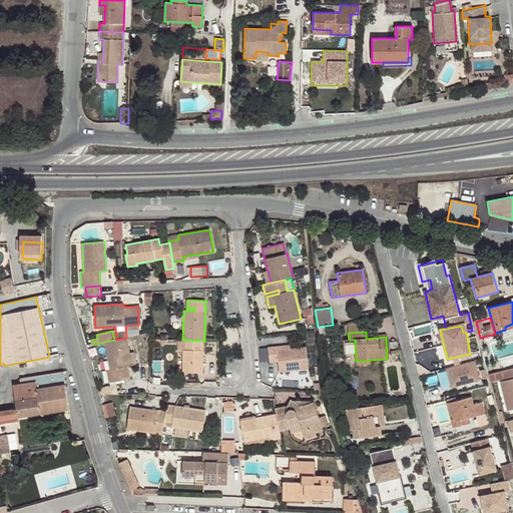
[(130,353),(127,337),(126,338),(121,339),(116,340),(114,340),(99,343),(99,346),(105,345),(110,370),(106,371),(109,383),(129,379),(128,371),(118,373),(117,369),(127,367),(133,366),(130,353)]
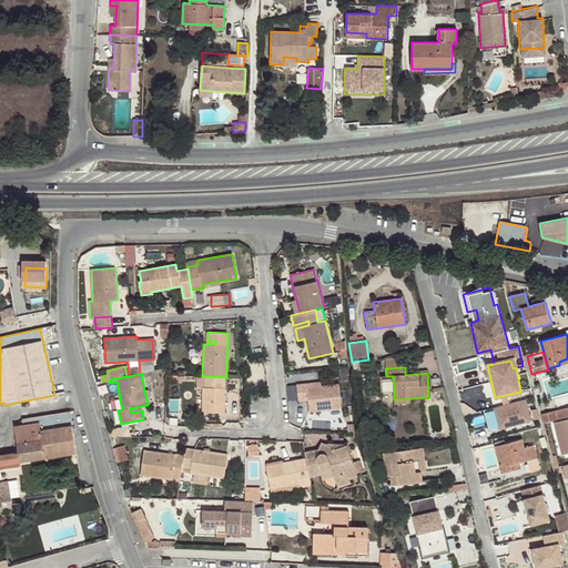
[(225,377),(205,376),(205,388),(202,388),(202,413),(225,413),(225,377)]
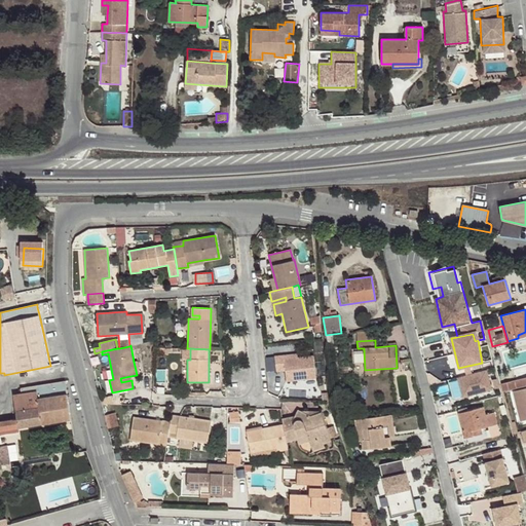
[(285,360),(284,355),(274,357),(276,372),(286,371),(287,381),(316,378),(313,355),(298,358),(285,360)]
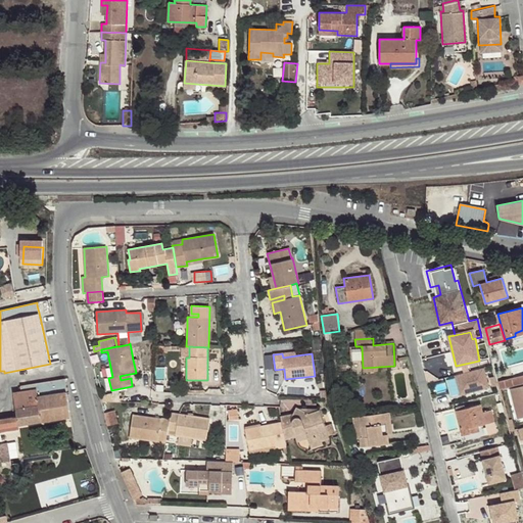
[(322,358),(315,359),(316,371),(324,370),(322,358)]
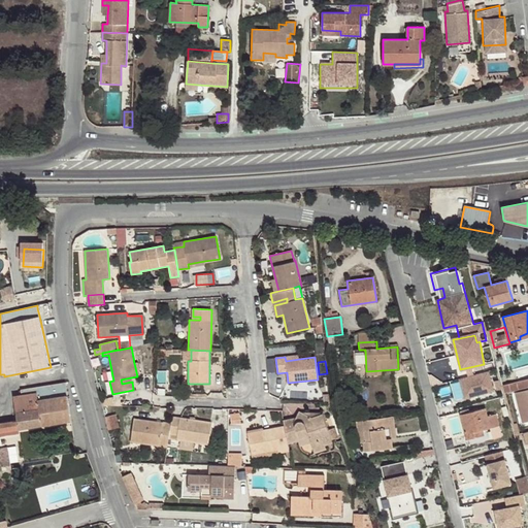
[(489,371),(460,380),(465,398),(494,390),(489,371)]
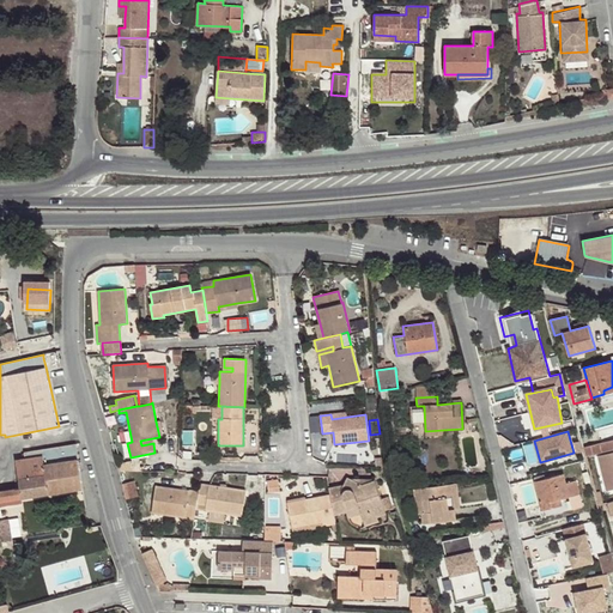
[(612,449),(612,439),(601,443),(604,451),(612,449)]
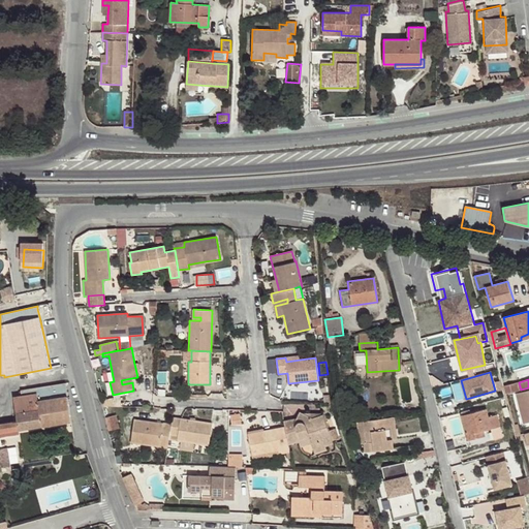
[(22,391),(23,396),(37,394),(38,400),(67,396),(65,383),(22,391)]
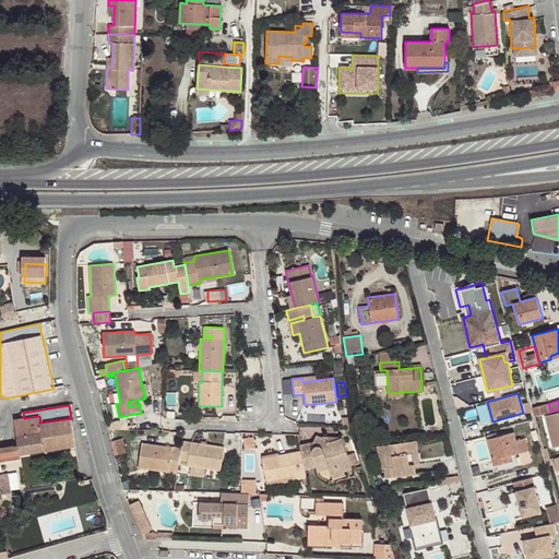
[(546,405),(533,408),(535,416),(548,413),(546,405)]
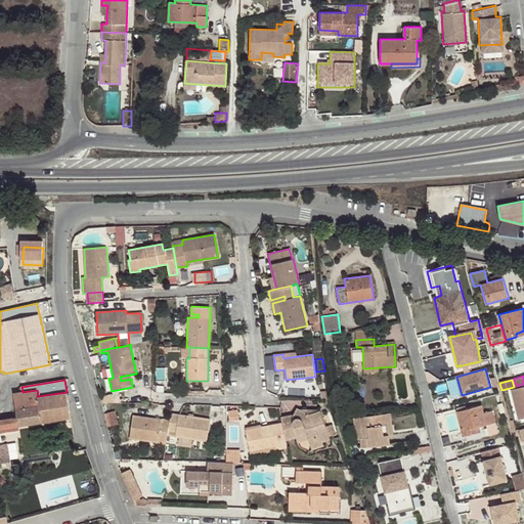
[(523,387),(511,390),(518,420),(523,418),(523,387)]
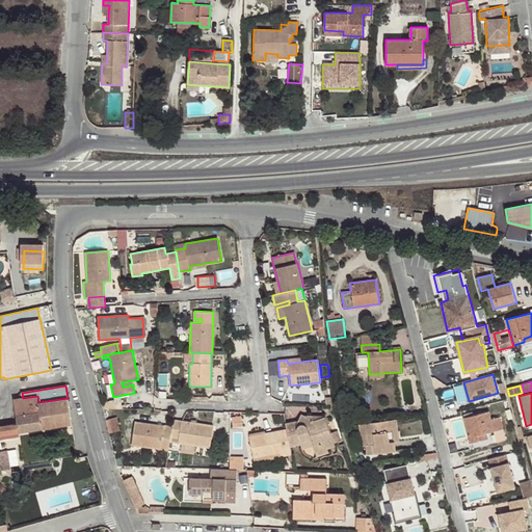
[(7,425),(0,426),(0,439),(20,436),(19,432),(43,428),(38,402),(37,396),(23,398),(15,400),(18,424),(7,425)]
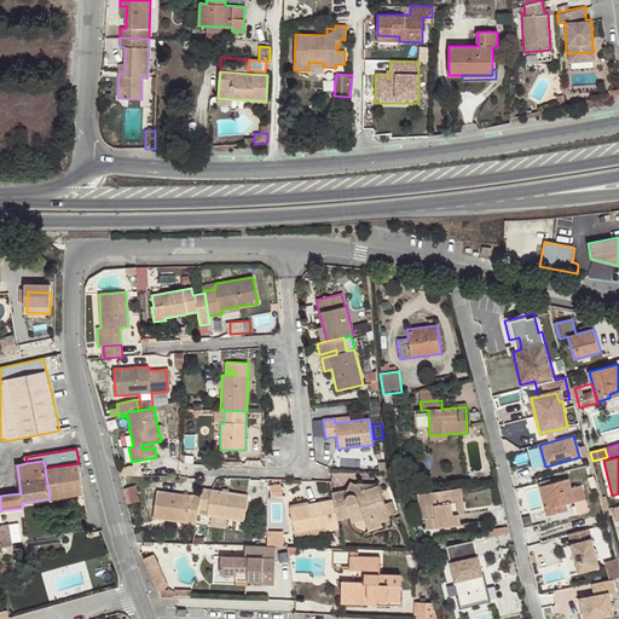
[(45,468),(50,498),(84,493),(79,463),(45,468)]
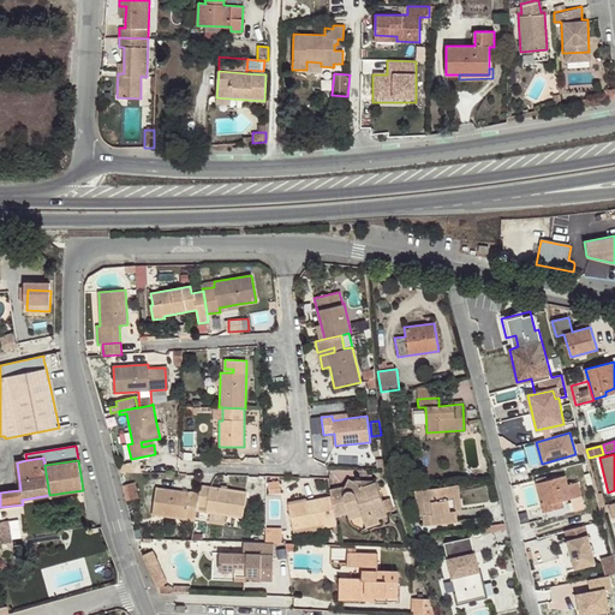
[(566,476),(536,484),(544,512),(563,507),(562,501),(581,496),(578,482),(567,485),(566,476)]
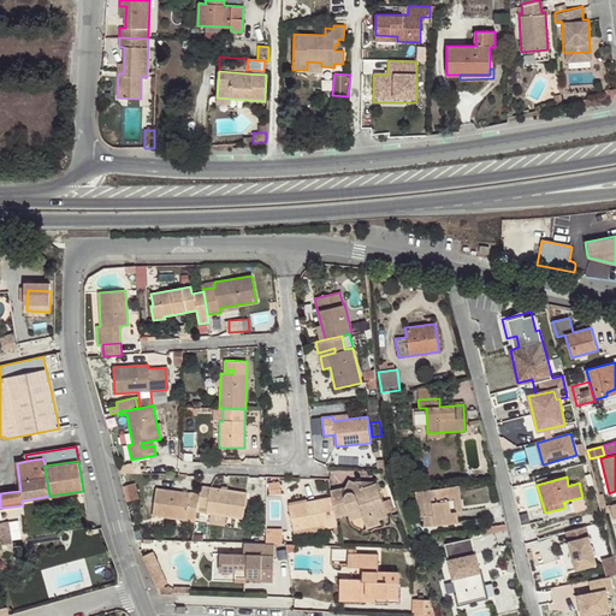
[(345,487),(331,491),(332,497),(336,519),(349,514),(360,509),(362,516),(367,528),(380,523),(379,519),(389,516),(386,514),(383,502),(377,484),(363,487),(349,479),(345,487)]
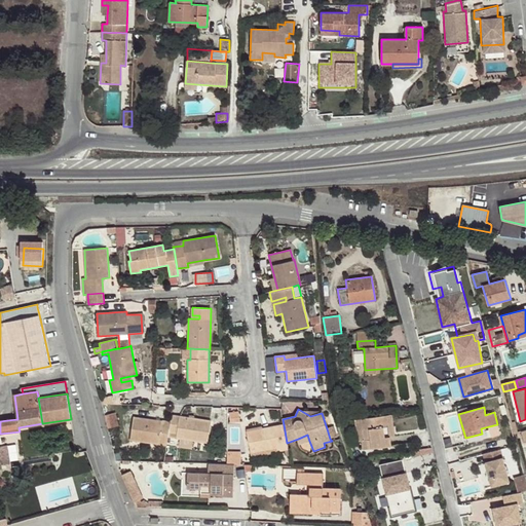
[(211,420),(171,415),(170,421),(168,433),(177,434),(176,439),(180,439),(193,441),(208,443),(211,420)]
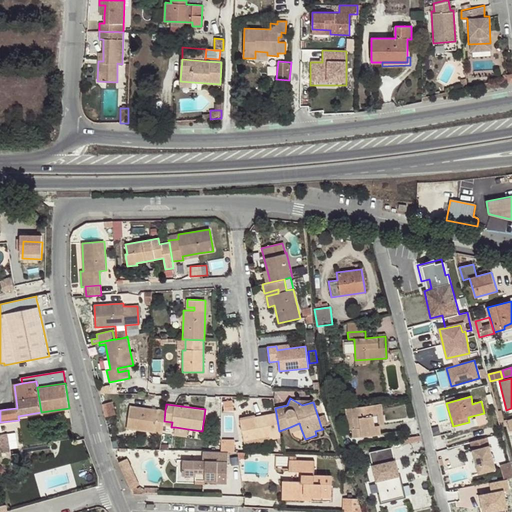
[(377,404),(345,408),(348,429),(352,429),(353,438),(380,434),(379,426),(375,427),(373,416),(378,415),(377,404)]
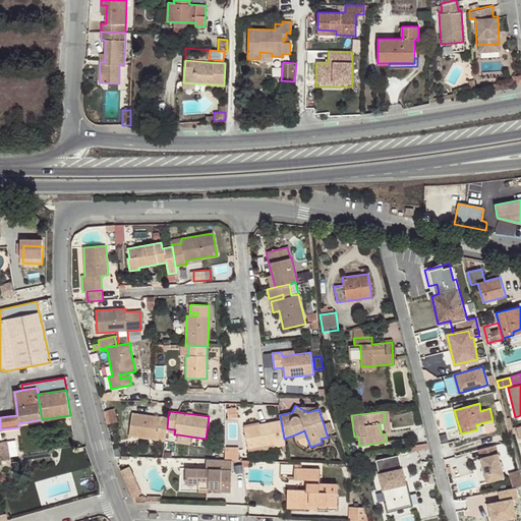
[(391,432),(388,411),(384,411),(385,422),(380,423),(382,435),(386,433),(391,432)]
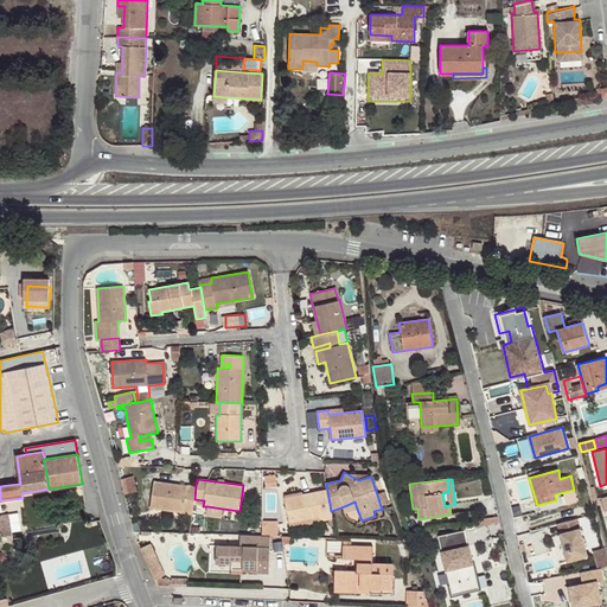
[(149,508),(192,515),(195,499),(196,486),(154,481),(149,508)]
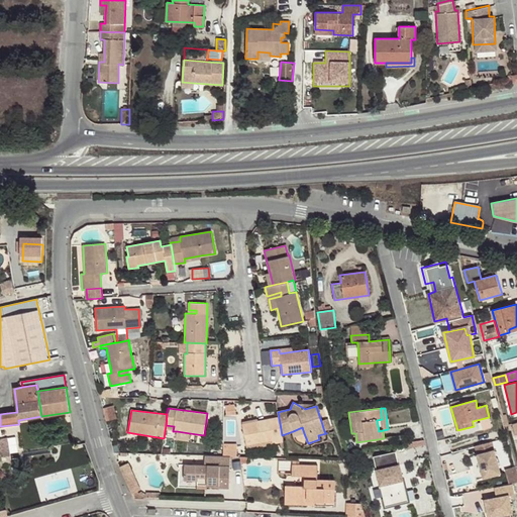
[(273,444),(283,442),(282,435),(279,417),(241,424),(246,445),(254,443),(272,440),(273,444)]
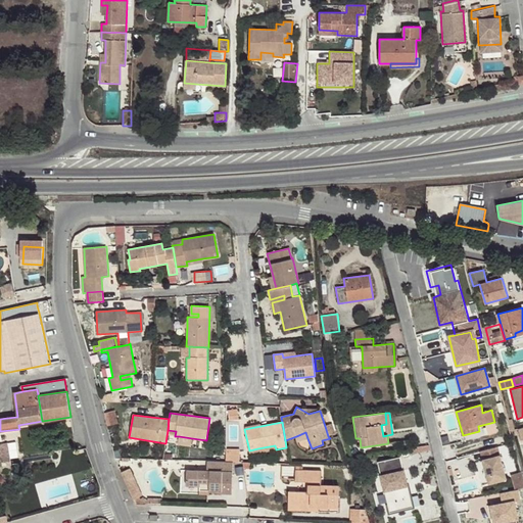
[(325,426),(328,436),(335,434),(331,424),(325,426)]
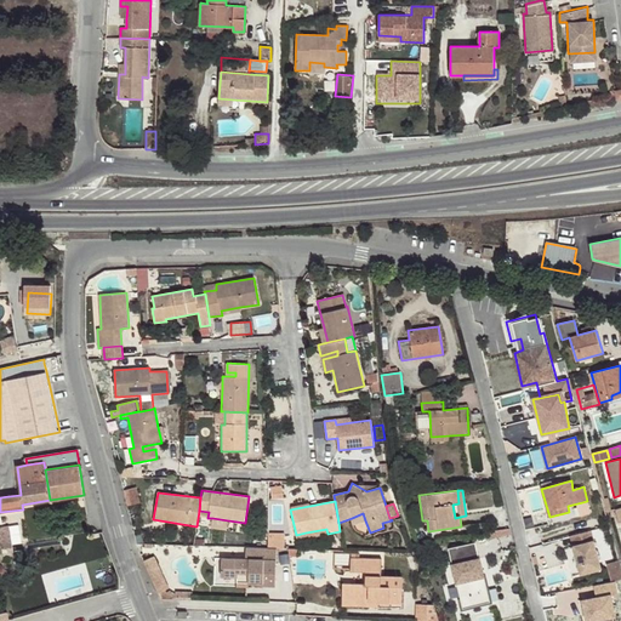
[(363,513),(352,518),(354,524),(365,520),(363,513)]
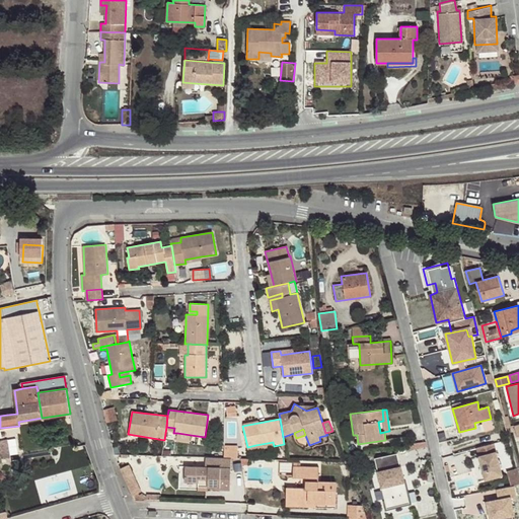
[(190,443),(191,435),(177,433),(176,441),(190,443)]
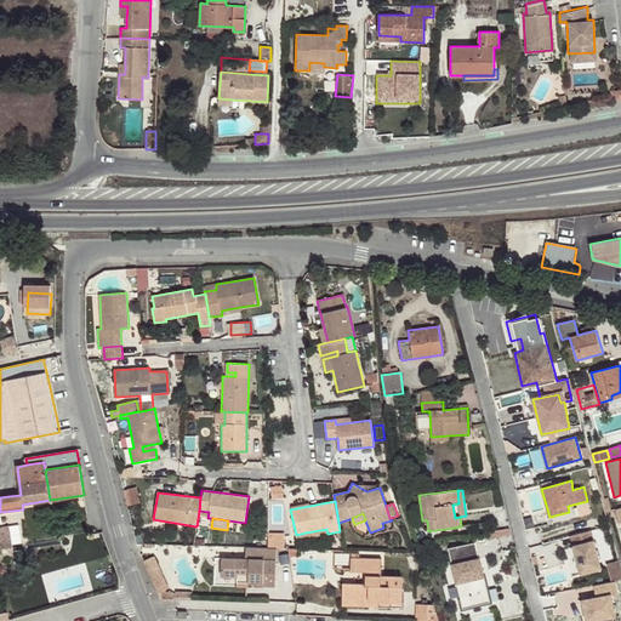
[(0,527),(0,535),(3,550),(13,547),(10,525),(0,527)]
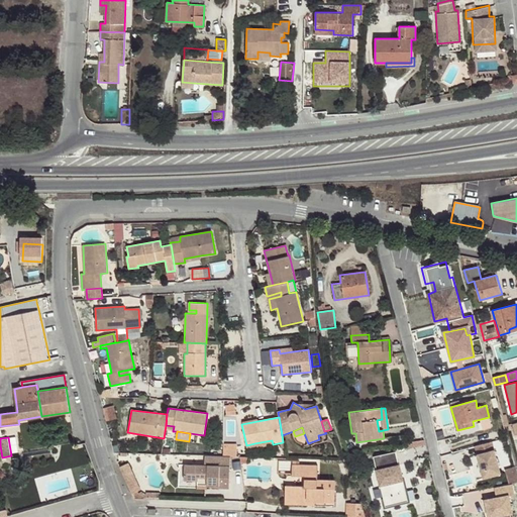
[(492,442),(476,446),(483,478),(500,474),(492,442)]
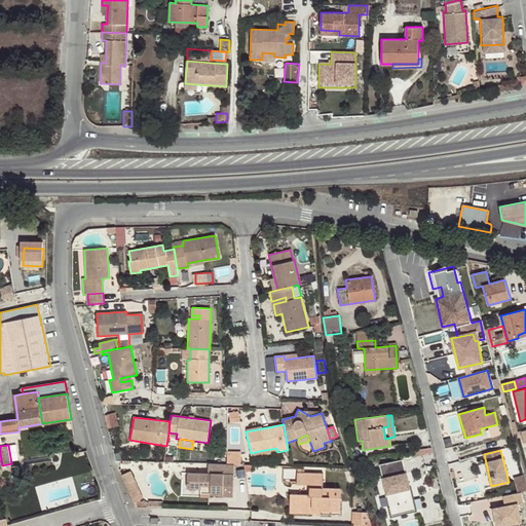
[(231,452),(227,452),(227,464),(234,464),(241,464),(240,452),(231,452)]
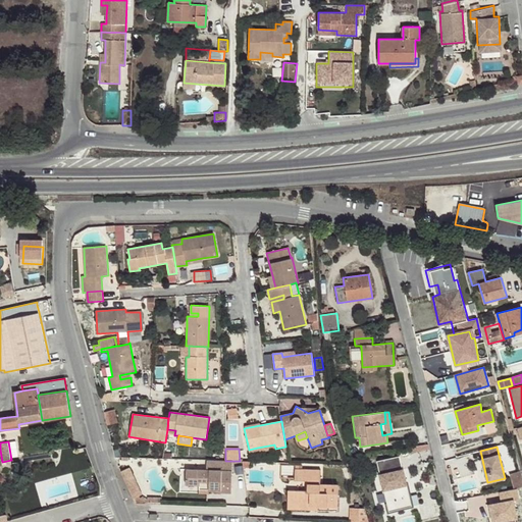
[(225,461),(207,460),(207,470),(187,469),(187,484),(200,485),(199,492),(209,493),(209,492),(209,489),(221,490),(221,492),(231,492),(232,461),(225,461)]
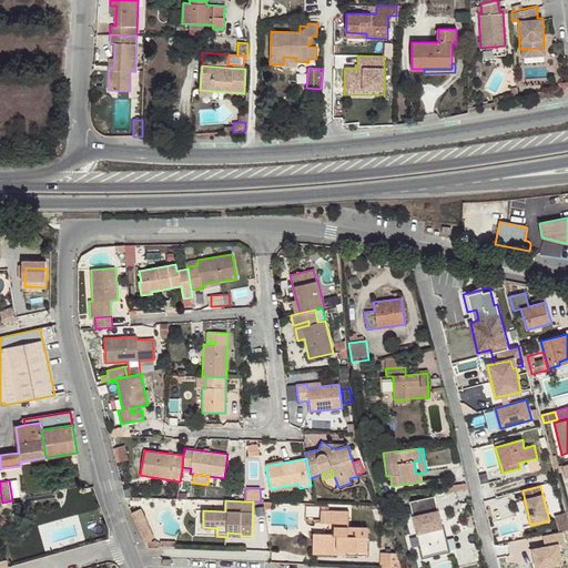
[(141,509),(132,514),(144,543),(154,538),(141,509)]
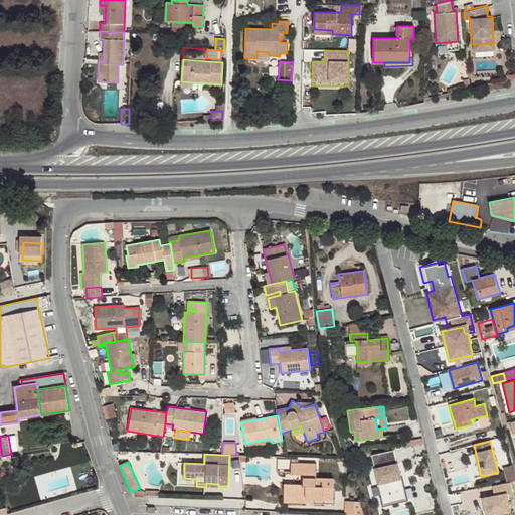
[(284,483),(284,497),(306,498),(306,495),(314,495),(314,500),(333,501),(334,478),(316,478),(316,464),(291,463),(291,474),(303,475),(303,484),(284,483)]
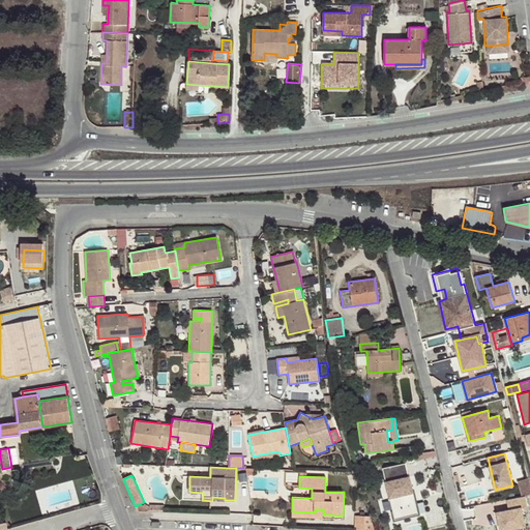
[(407,494),(413,493),(409,476),(385,482),(387,490),(382,491),(387,512),(393,511),(395,520),(406,517),(406,519),(422,516),(420,505),(417,505),(411,507),(407,494)]
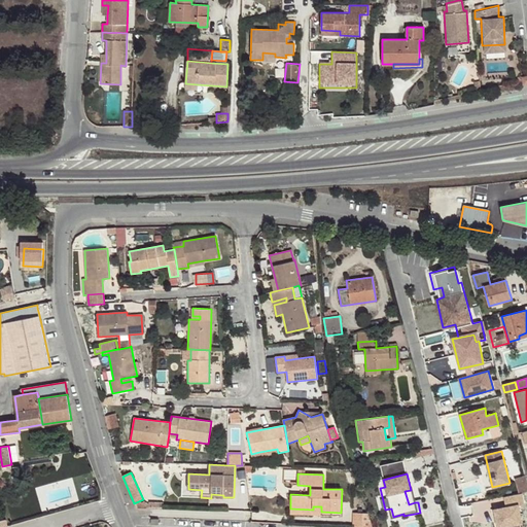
[(516,478),(520,492),(526,490),(526,475),(516,478)]
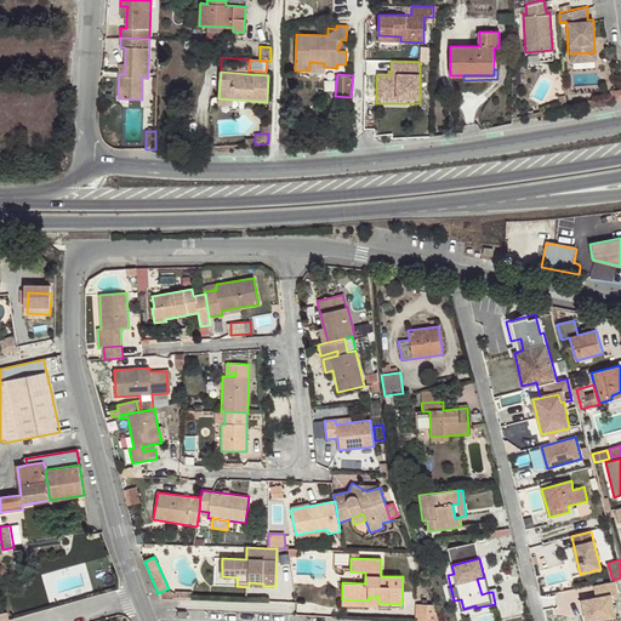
[(485,576),(484,577),(477,579),(482,594),(489,592),(485,576)]
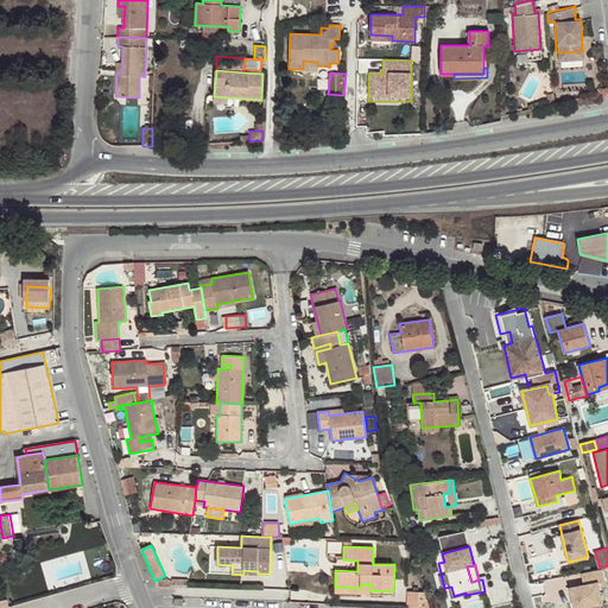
[(607,603),(603,581),(561,589),(564,607),(576,605),(576,607),(596,607),(607,606),(607,603)]
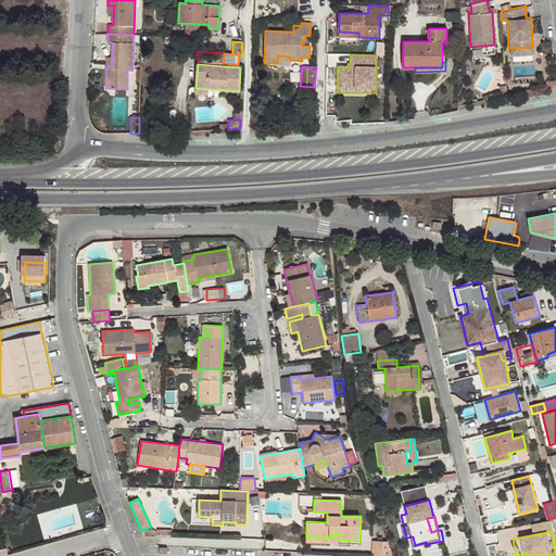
[(374,541),(373,555),(392,555),(388,542),(374,541)]
